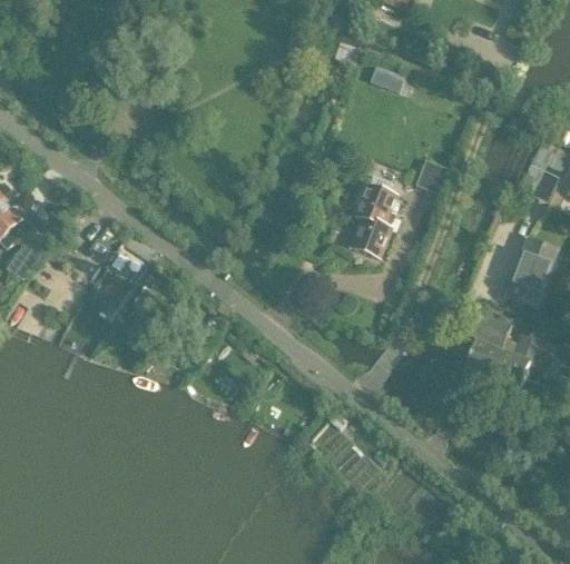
[(401,92),(406,76),(377,66),(372,82),(401,92)]
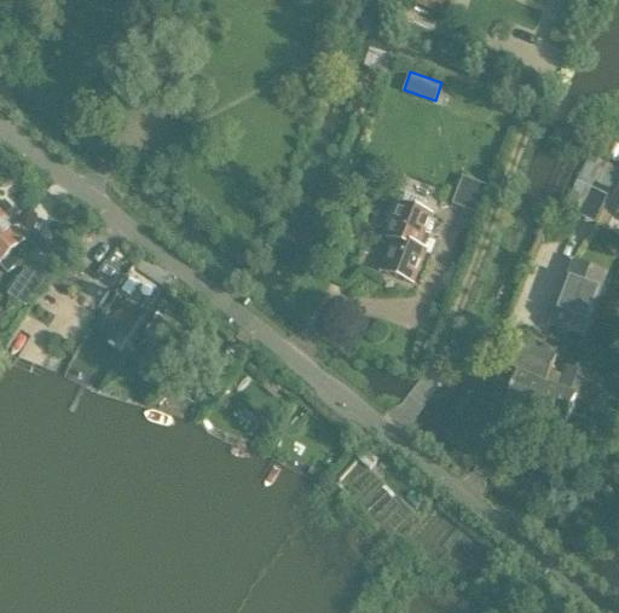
[(571,206),(580,209),(595,218),(618,168),(618,167),(589,152),(568,196),(574,198),(571,206)]
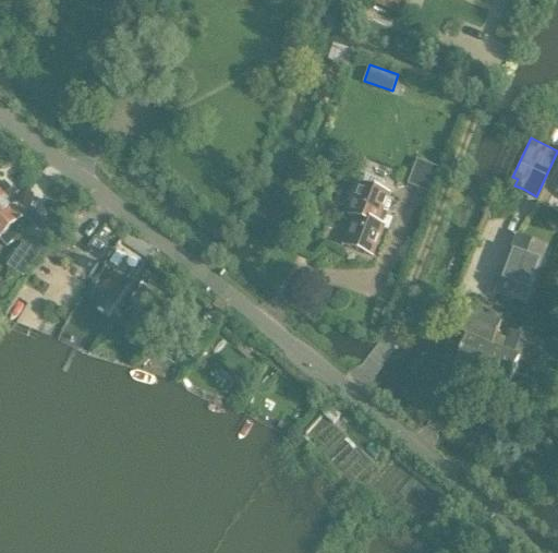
[(355,214),(344,242),(373,253),(384,224),(381,223),(387,209),(381,208),(388,192),(381,189),(386,179),(366,171),(363,182),(361,181),(350,212),(355,214)]
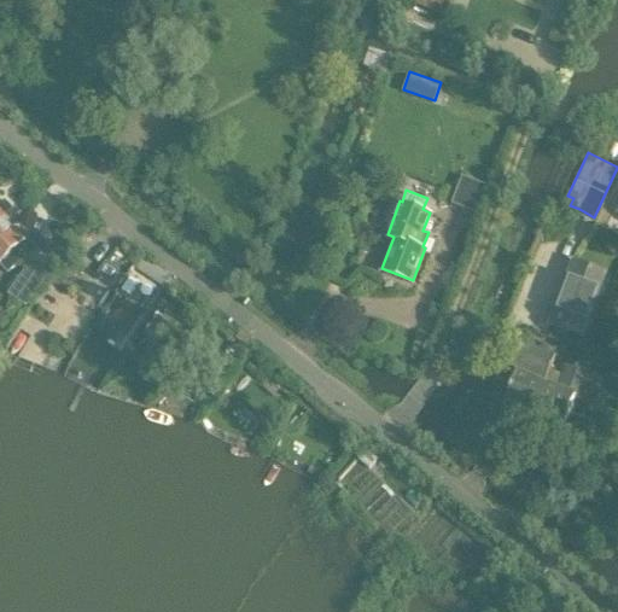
[(0,261),(7,269),(23,255),(16,246),(22,240),(0,216),(0,261)]
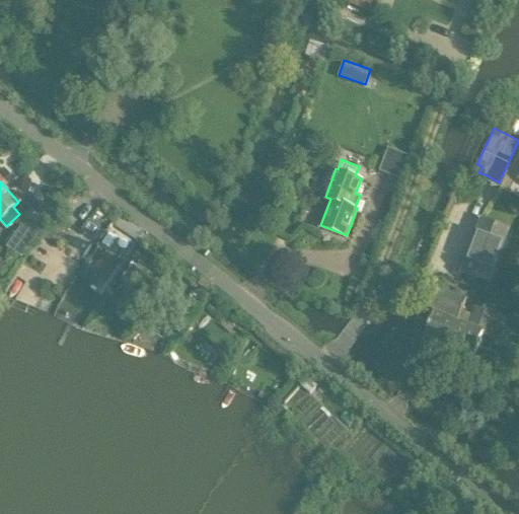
[(489,281),(508,227),(482,217),(461,271),(489,281)]
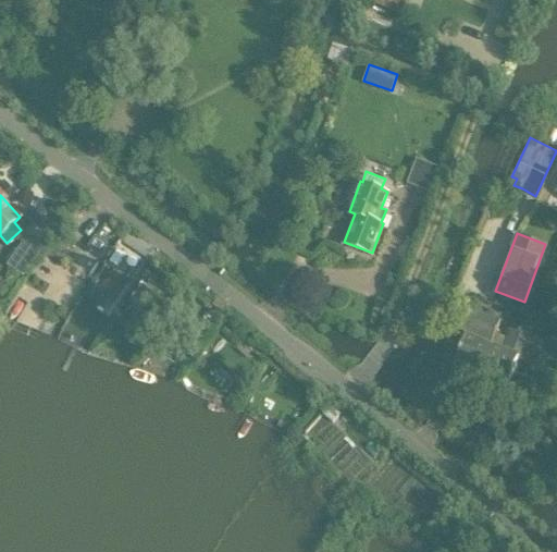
[(26,234),(8,262),(24,272),(42,245),(26,234)]
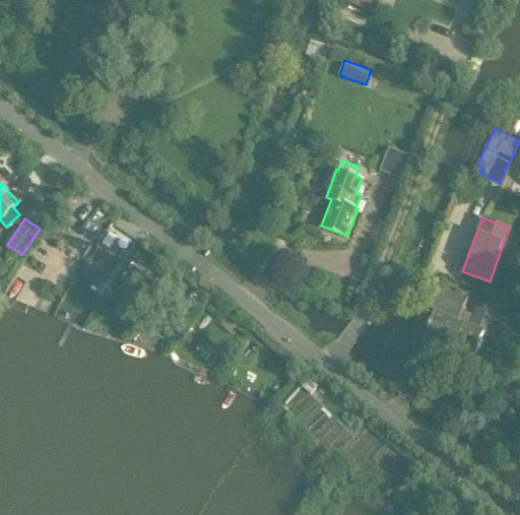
[(89,218),(84,228),(93,233),(99,224),(89,218)]
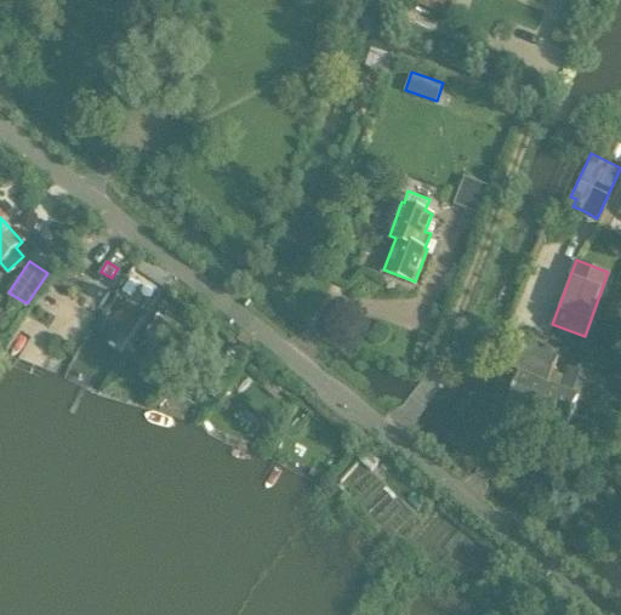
[(620,324),(620,295),(619,295),(608,319),(620,324)]
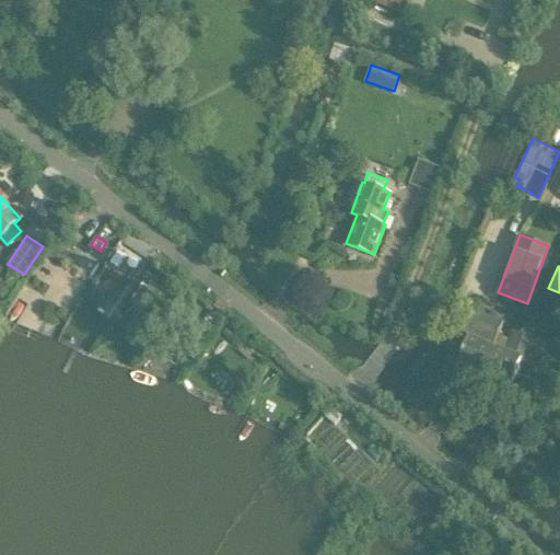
[(93,302),(100,292),(92,287),(85,297),(93,302)]
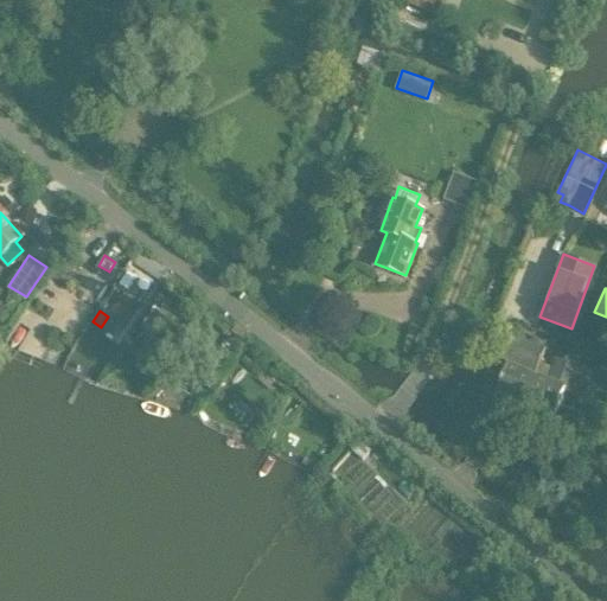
[(549,379),(535,373),(545,347),(509,333),(498,362),(506,365),(494,397),(553,419),(564,388),(577,392),(588,363),(558,352),(549,379)]
